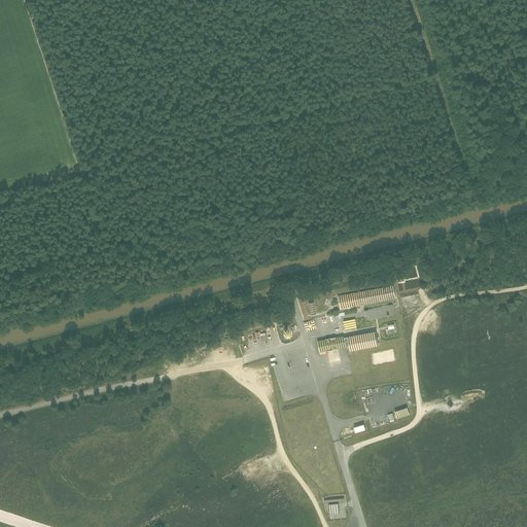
[(393,285),(340,296),(343,309),(395,297),(393,285)]
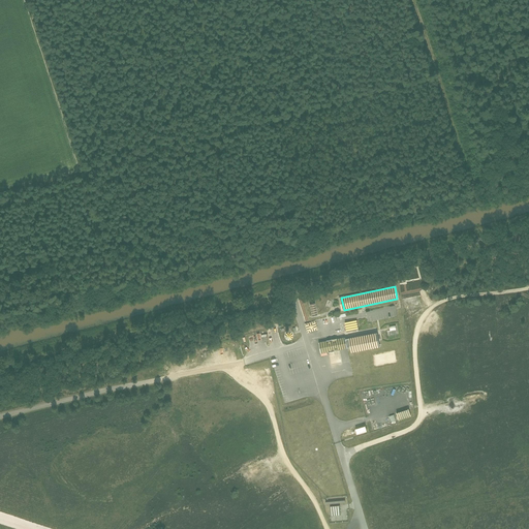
[(385,312),(386,317),(398,316),(396,305),(381,308),(382,313),(385,312)]
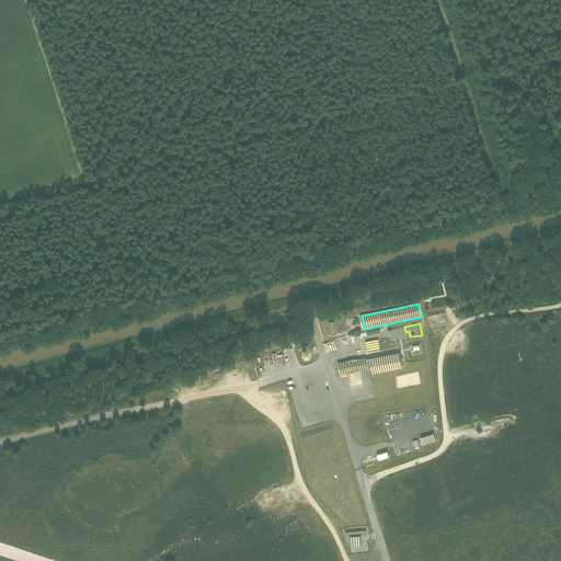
[(334,340),(322,344),(325,353),(338,350),(334,340)]
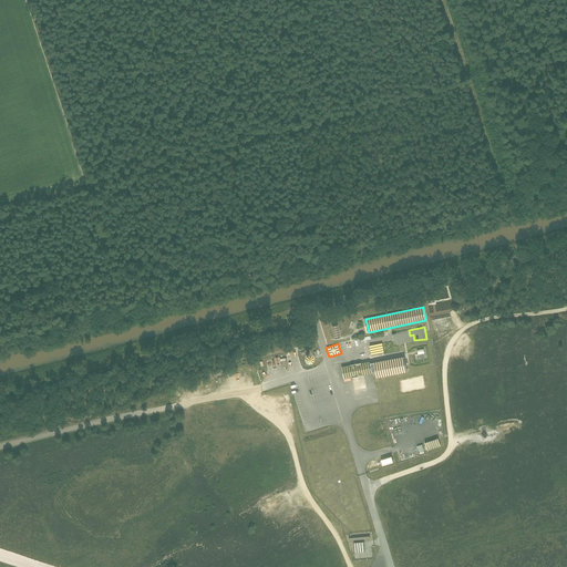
[(382,344),(370,347),(372,357),(384,354),(382,344)]
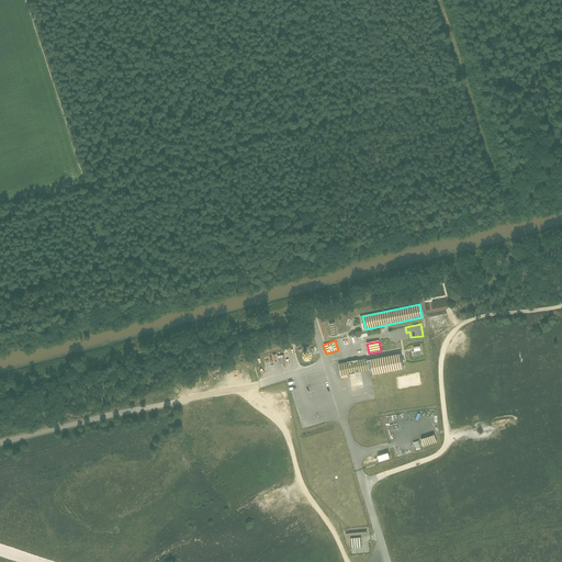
[(415,350),(412,351),(413,356),(423,355),(420,346),(414,347),(415,350)]
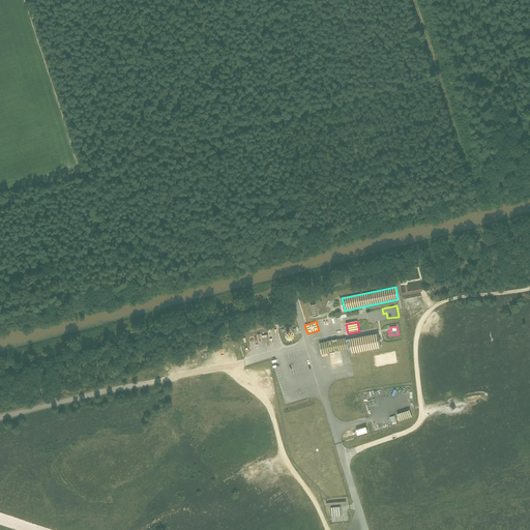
[(290,330),(289,329),(288,328),(286,328),(285,328),(283,329),(282,331),(282,332),(282,334),(282,335),(283,336),(284,337),(286,339),(287,337),(289,337),(290,336),(291,335),(291,333),(291,332),(290,330)]
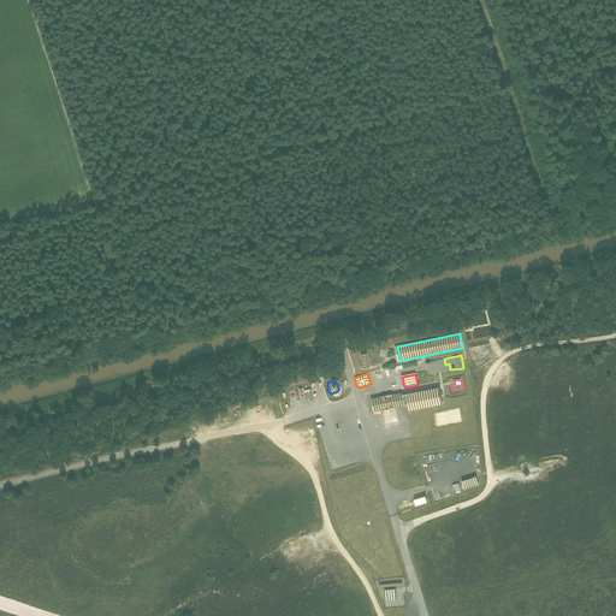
[(439,386),(407,394),(410,412),(443,404),(439,386)]
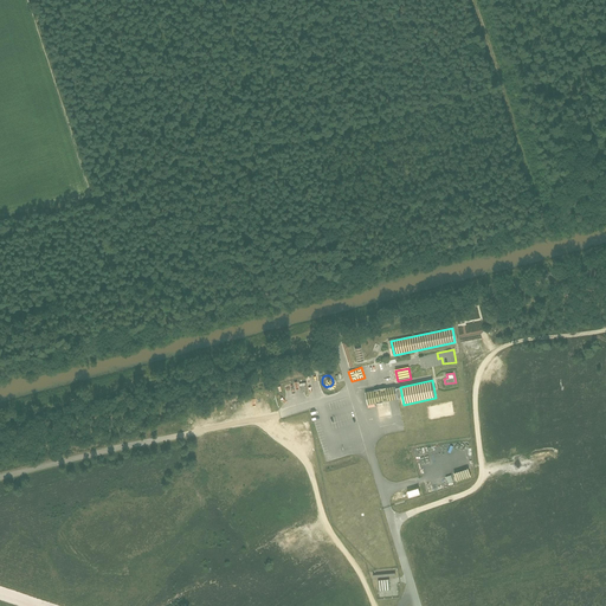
[(395,386),(365,392),(367,405),(398,400),(395,386)]
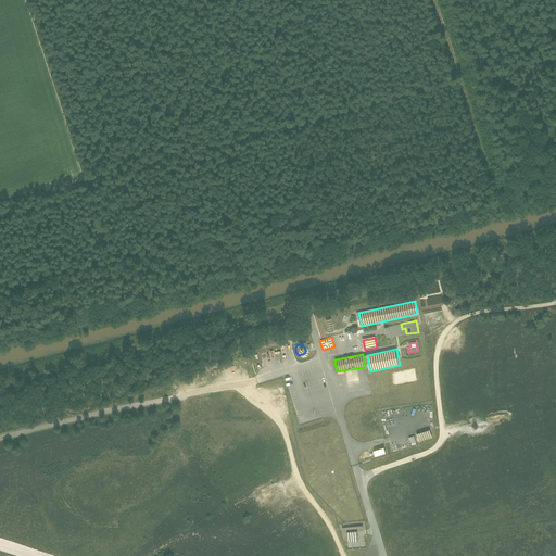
[(419,441),(432,438),(430,429),(417,433),(419,441)]
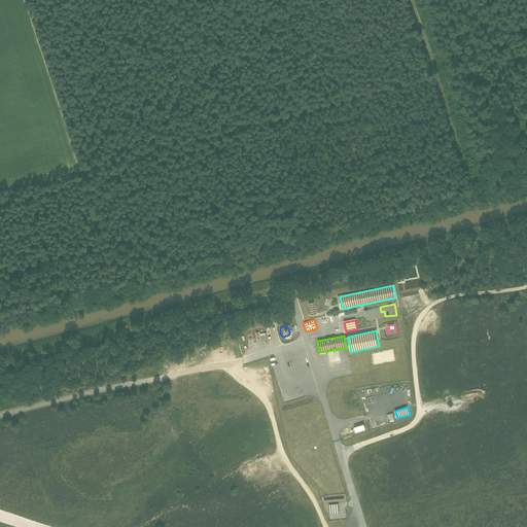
[(339,503),(328,504),(329,514),(340,513),(339,503)]
